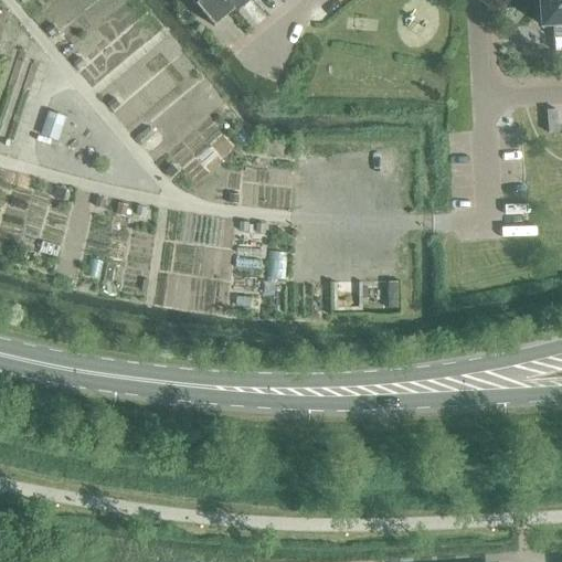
[(235,8),(229,0),(195,0),(215,24),(235,8)]
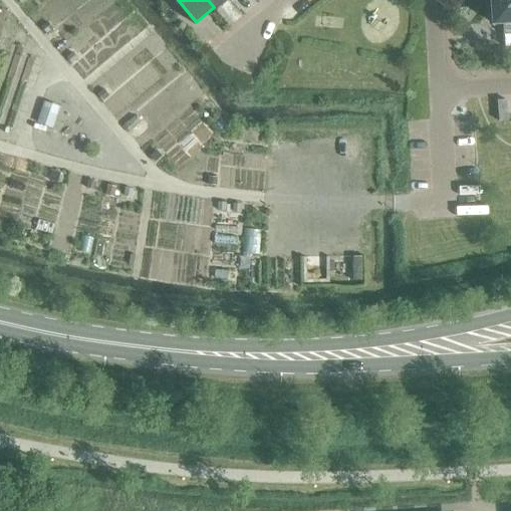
[(492,0),(494,21),(504,21),(505,33),(510,32),(510,0),(492,0)]
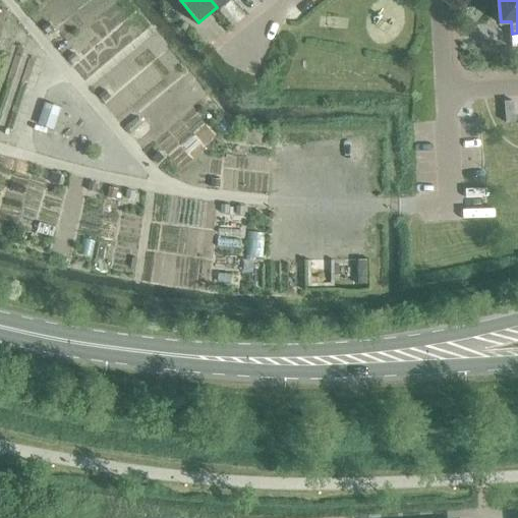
[(45,98),(37,125),(52,130),(61,104),(45,98)]
